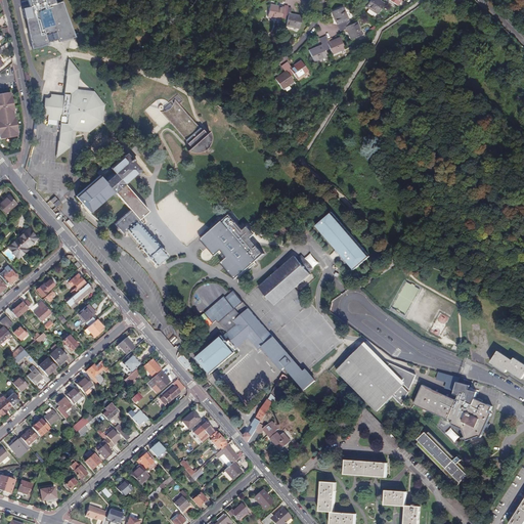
[(56,6),(54,0),(28,0),(31,8),(23,10),(32,51),(56,44),(76,39),(62,3),(56,6)]
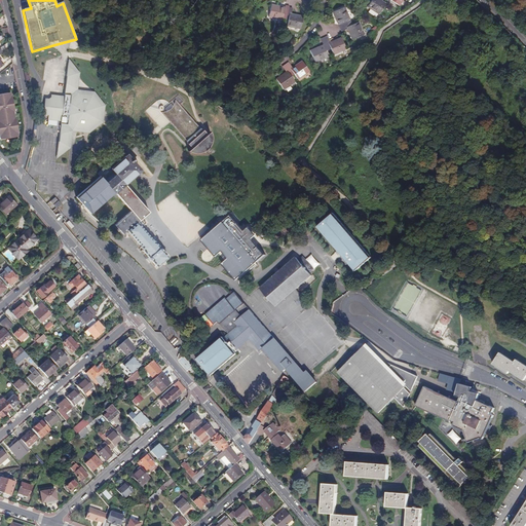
[(379,14),(385,4),(378,0),(372,0),(368,7),(379,14)]
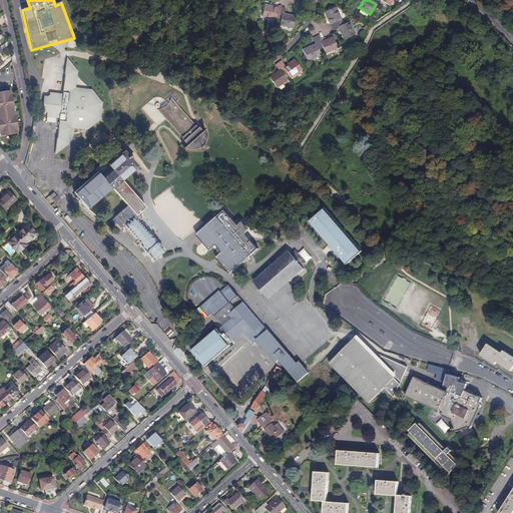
[(277,13),(281,14),(282,8),(282,6),(279,6),(278,8),(265,5),(263,17),(276,20),(277,13)]
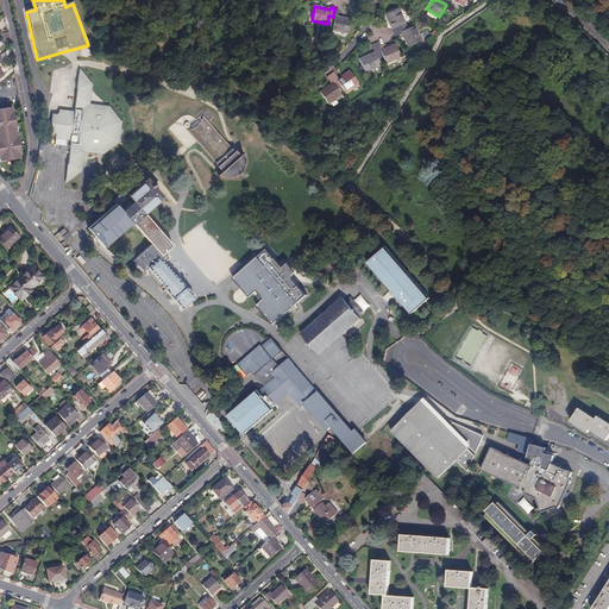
[(333,17),(332,24),(334,25),(333,31),(349,35),(351,19),(337,17),(339,10),(334,10),(333,17)]
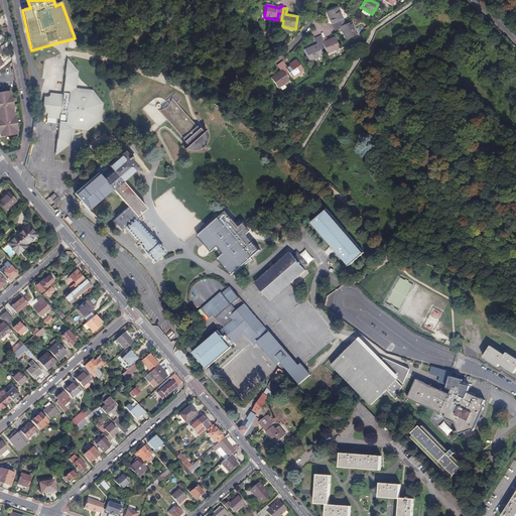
[(328,12),(333,24),(339,22),(344,20),(339,8),(328,12)]
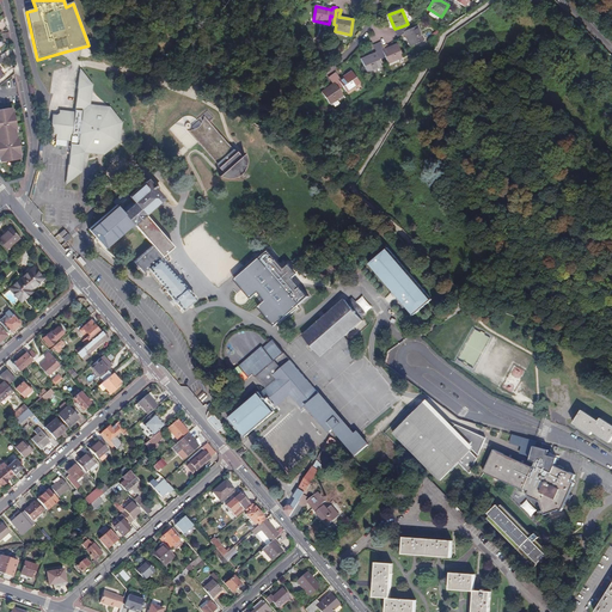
[(405,31),(405,34),(411,47),(424,41),(417,26),(410,30),(405,31)]
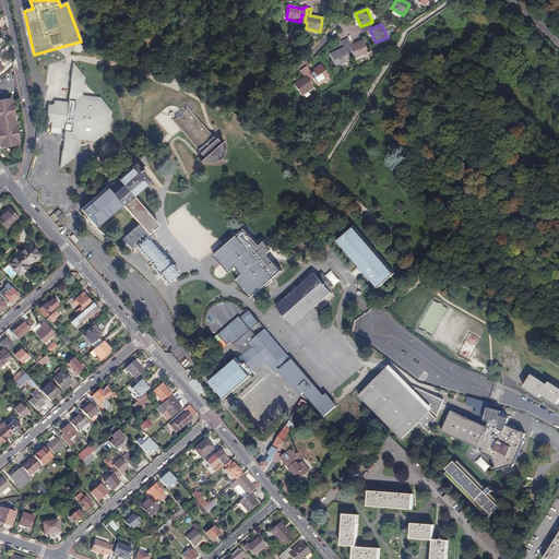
[(345,40),(351,52),(353,51),(355,58),(369,52),(364,40),(352,45),(348,39),(345,40)]
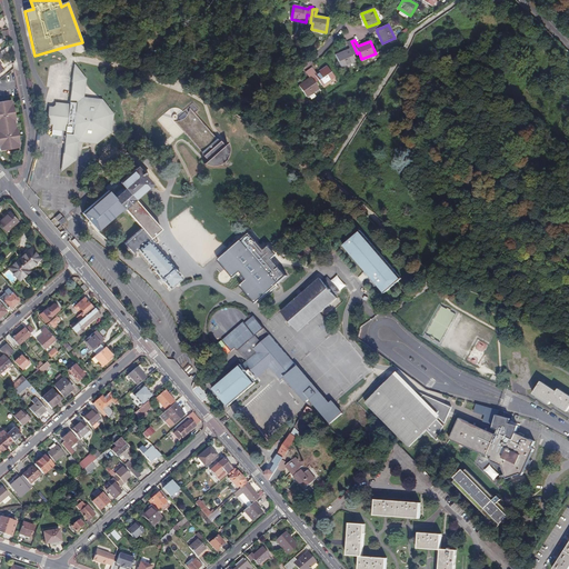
[(352,56),(357,53),(351,41),(348,43),(350,49),(337,56),(342,68),(356,61),(352,56)]
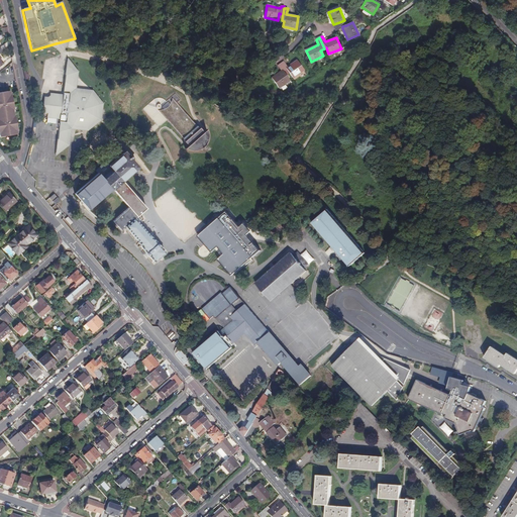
[(78,72),(68,59),(63,95),(50,93),(49,97),(48,98),(44,97),(42,114),(47,114),(46,119),(60,121),(60,122),(59,132),(56,157),(70,146),(74,142),(75,130),(88,132),(102,122),(103,105),(93,91),(77,89),(78,72)]
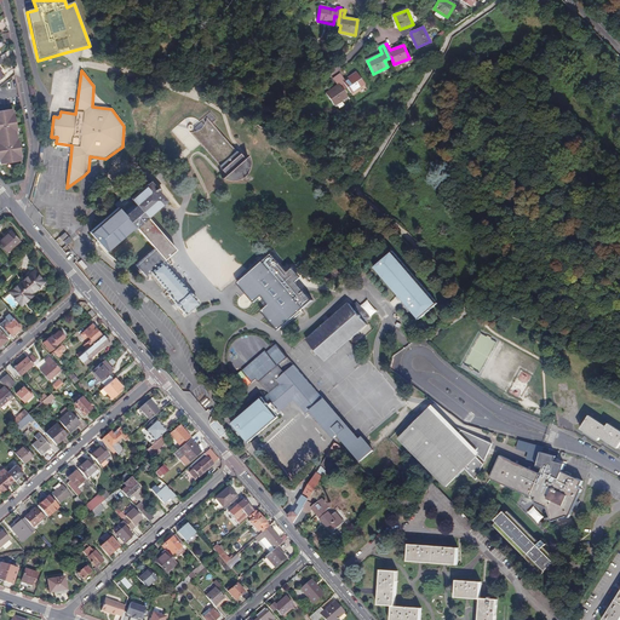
[(337,76),(346,90),(349,87),(352,93),(366,84),(357,72),(346,80),(342,73),(337,76)]
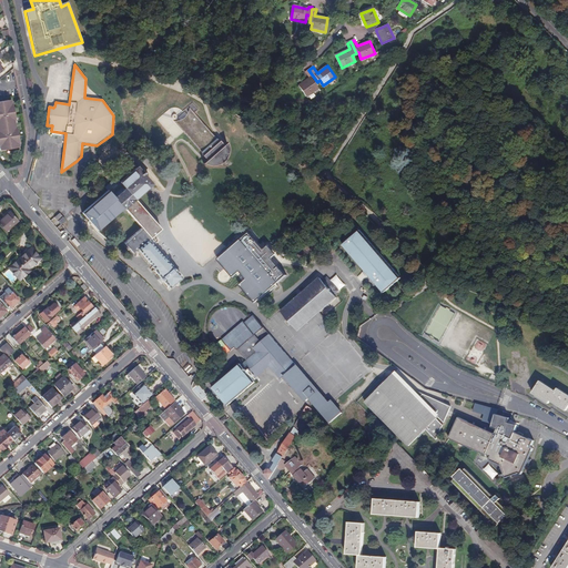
[(307,98),(320,89),(316,83),(317,82),(308,70),(305,72),(310,79),(300,87),(307,98)]
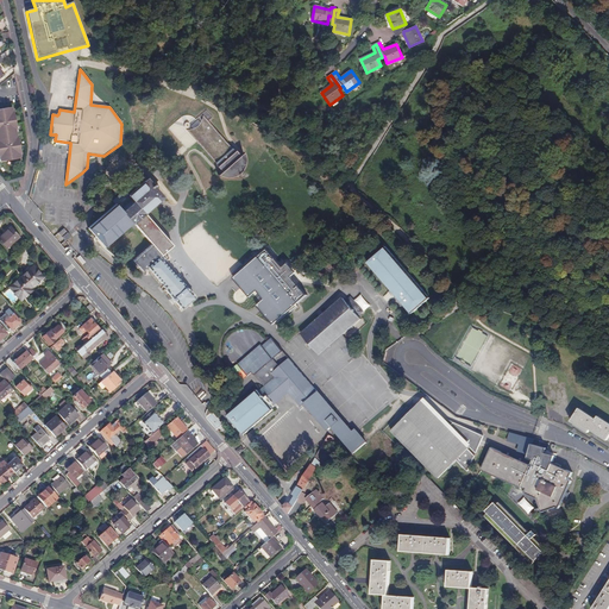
[(16,127),(12,111),(10,111),(8,107),(0,108),(0,155),(0,157),(1,157),(4,156),(5,161),(20,157),(19,152),(22,152),(18,136),(17,136),(14,127),(16,127)]
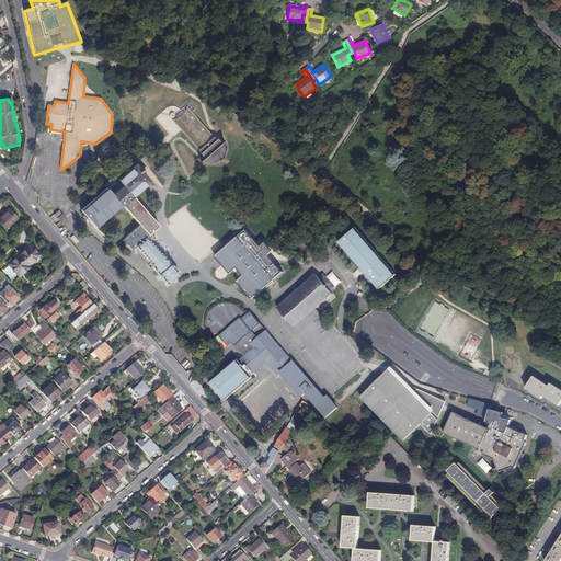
[(195,107),(190,101),(183,107),(186,111),(186,112),(185,113),(184,115),(183,116),(181,117),(180,117),(180,118),(178,119),(176,119),(165,109),(156,117),(156,118),(156,119),(172,138),(181,130),(198,150),(198,151),(199,152),(199,155),(201,156),(202,157),(203,157),(205,158),(203,159),(201,161),(203,162),(205,163),(206,163),(208,163),(210,163),(214,163),(217,161),(220,160),(221,158),(222,156),(225,155),(225,151),(226,149),(226,147),(226,144),(225,140),(224,140),(220,144),(220,142),(219,140),(218,138),(216,137),(214,136),(192,112),(195,107)]
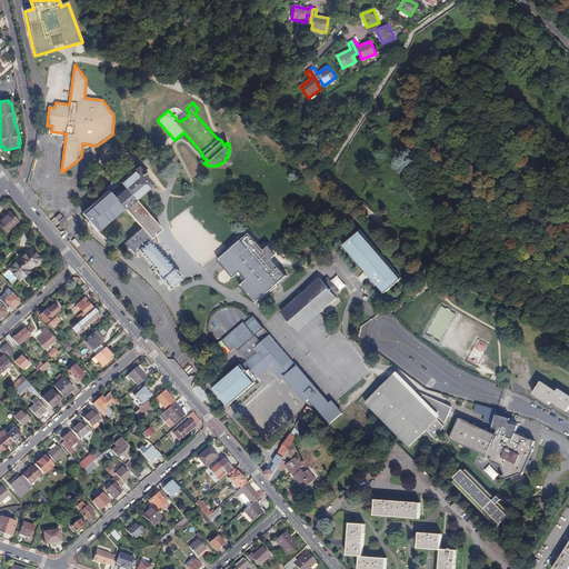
[(150,238),(152,236),(160,229),(133,198),(151,183),(137,167),(118,181),(113,177),(103,186),(107,190),(82,213),(90,222),(98,231),(123,209),(140,228),(150,238)]
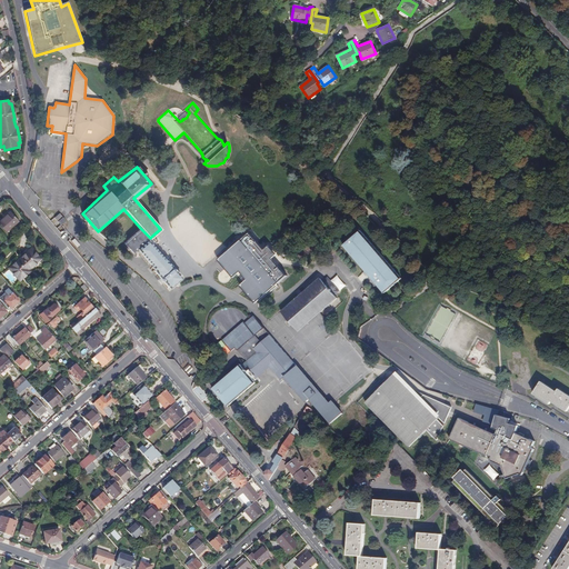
[(19,221),(10,212),(0,220),(0,225),(6,232),(19,221)]
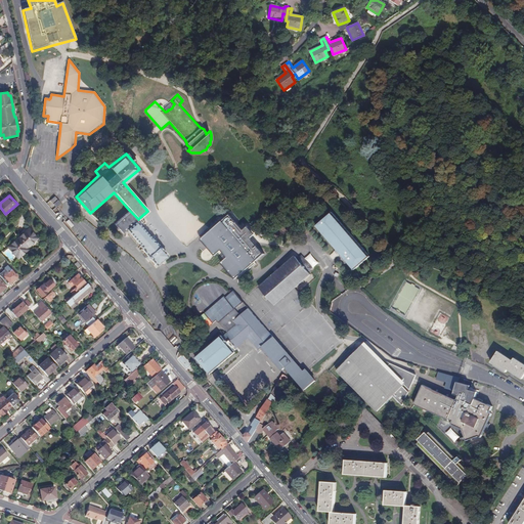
[(55,197),(50,202),(55,208),(59,204),(55,197)]
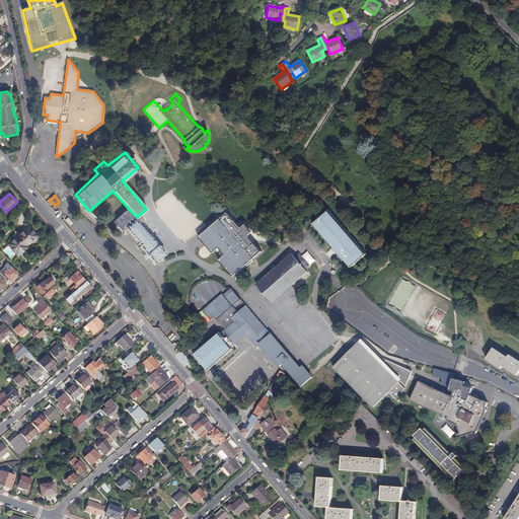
[(144,221),(139,215),(137,217),(128,208),(114,222),(122,230),(127,227),(145,249),(155,263),(166,253),(153,238),(154,236),(142,223),(144,221)]
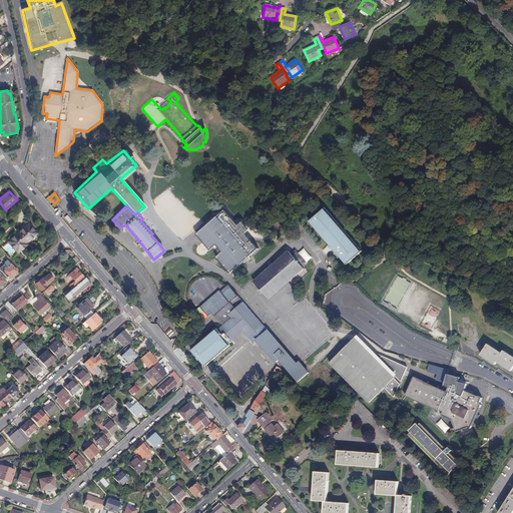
[(215,216),(214,216),(204,224),(196,231),(197,232),(195,233),(198,236),(209,249),(213,246),(219,253),(215,257),(229,273),(232,270),(233,271),(249,257),(249,255),(259,247),(251,239),(244,232),(249,228),(242,220),(237,224),(231,216),(224,208),(215,216)]
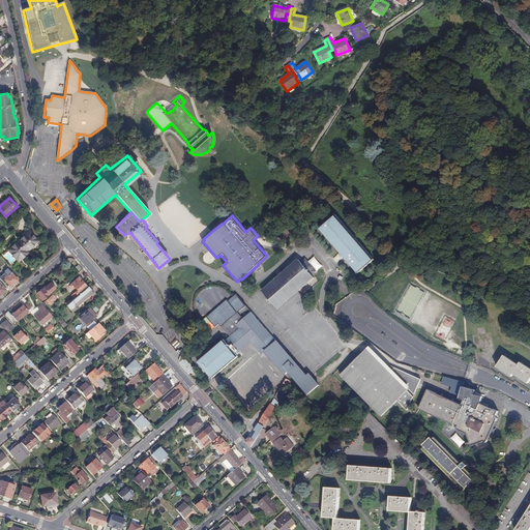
[(374,260),(336,215),(320,229),(341,253),(345,258),(358,273),(374,260)]
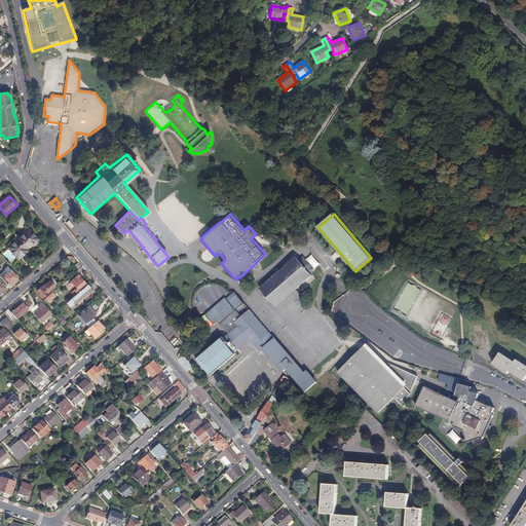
[(29,248),(38,239),(30,229),(8,248),(19,259),(28,252),(26,249),(28,247),(29,248)]
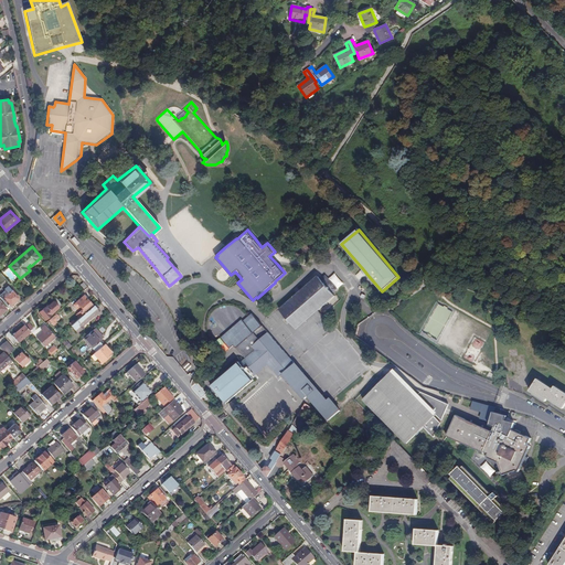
[(331,294),(336,290),(328,279),(324,276),(320,280),(318,277),(279,310),(296,329),(334,297),(331,294)]
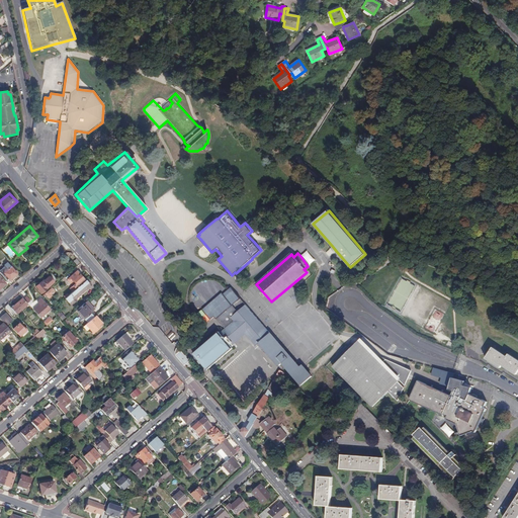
[(10,280),(17,273),(7,262),(4,265),(8,270),(4,273),(10,280)]
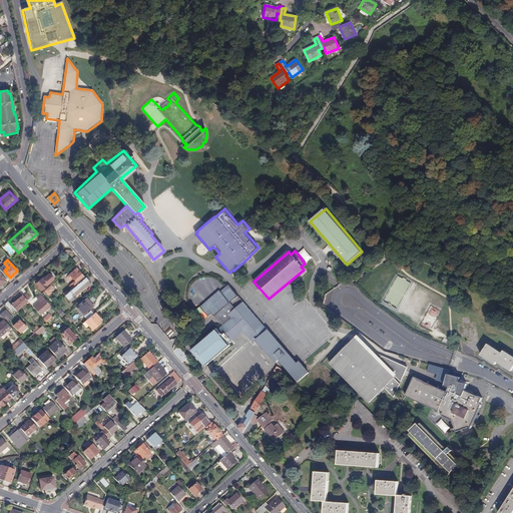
[(74,287),(84,278),(75,268),(65,277),(67,279),(71,277),(74,281),(71,283),(74,287)]
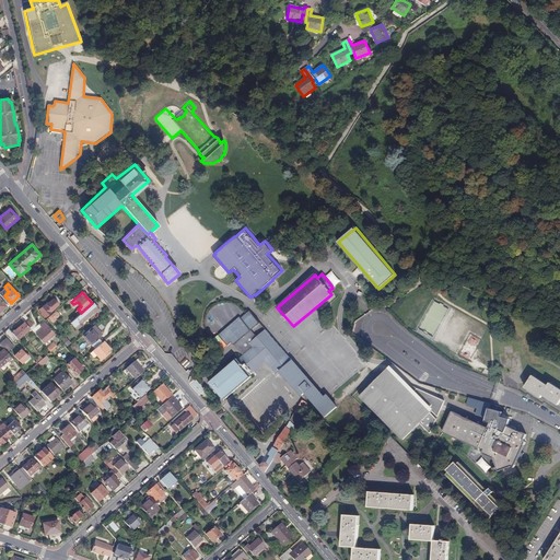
[(58,305),(53,300),(47,304),(46,303),(44,305),(43,305),(38,310),(45,316),(58,305)]
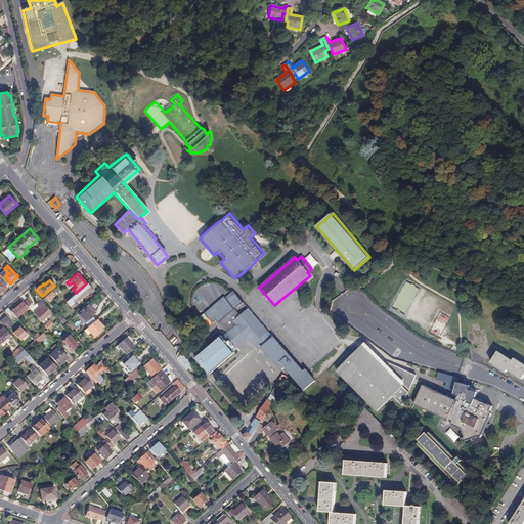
[(92,288),(87,282),(86,284),(76,293),(66,302),(72,308),(77,304),(76,302),(92,288)]
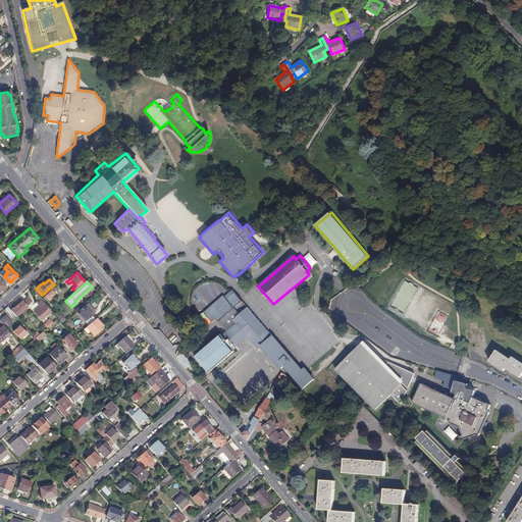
[(49,301),(56,294),(52,290),(45,296),(49,301)]
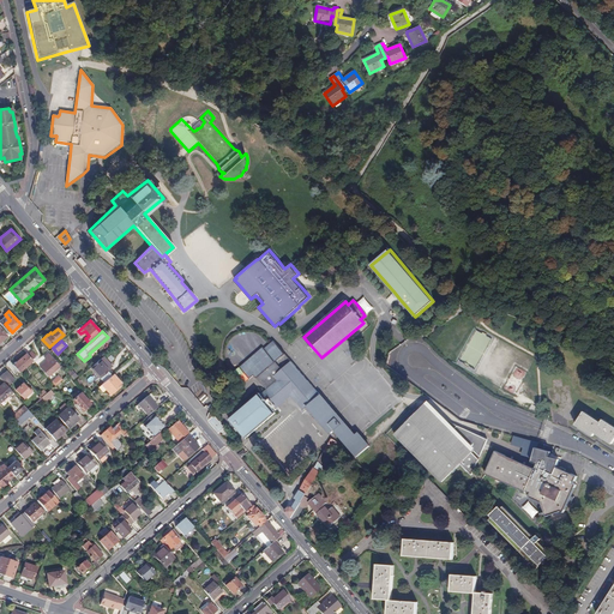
[(259,397),(274,414),(282,405),(290,398),(302,410),(307,407),(320,396),(272,342),(268,348),(264,350),(262,348),(240,368),(250,379),(254,377),(266,390),(264,392),(259,397)]
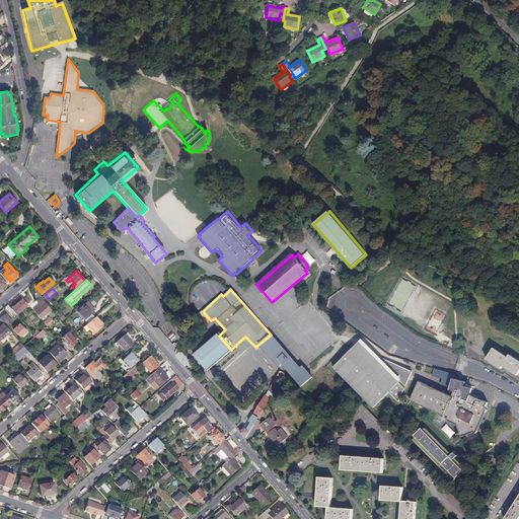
[(15,313),(16,315),(28,305),(22,298),(11,308),(13,310),(15,313)]
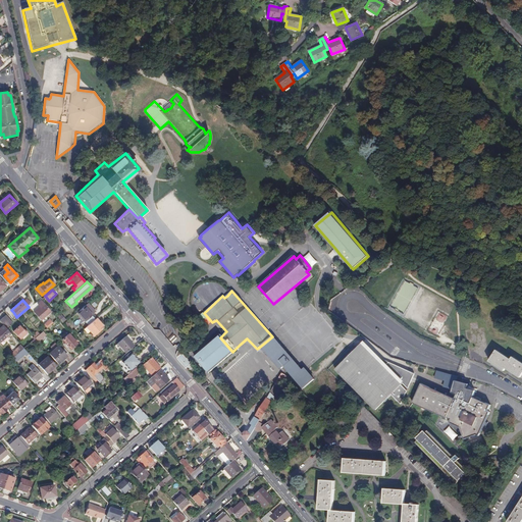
[(41,320),(51,312),(41,300),(37,304),(40,307),(35,312),(41,320)]
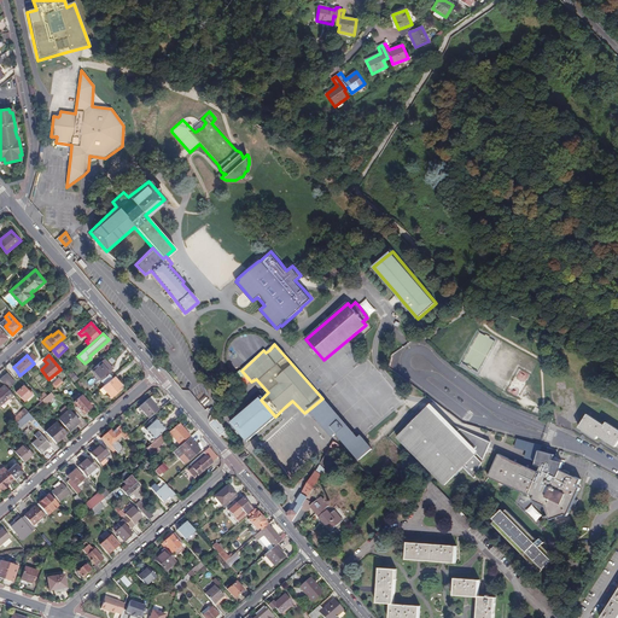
[(104,384),(114,377),(109,372),(112,367),(105,359),(92,369),(104,384)]
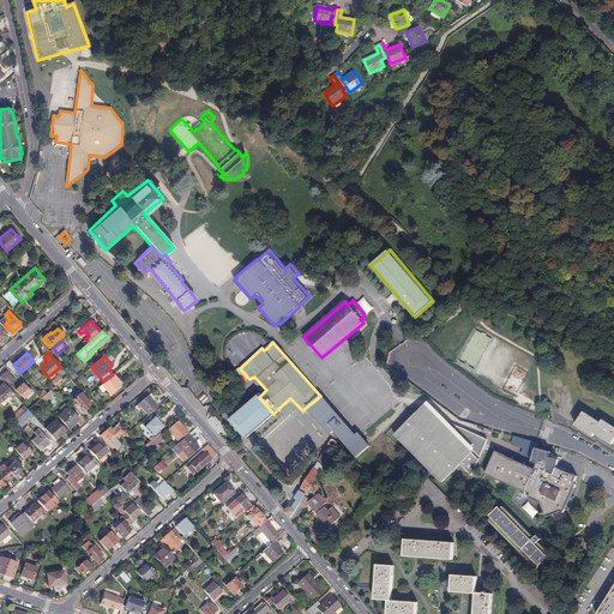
[(513,375),(522,380),(527,372),(517,367),(513,375)]
